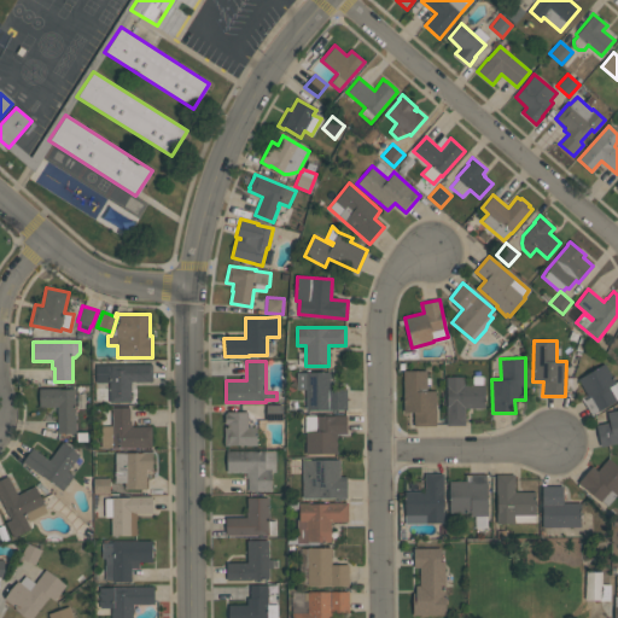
[(592,415),(583,401),(589,397),(577,379),(605,363),(616,383),(617,380),(617,397),(616,400),(616,401),(592,415)]
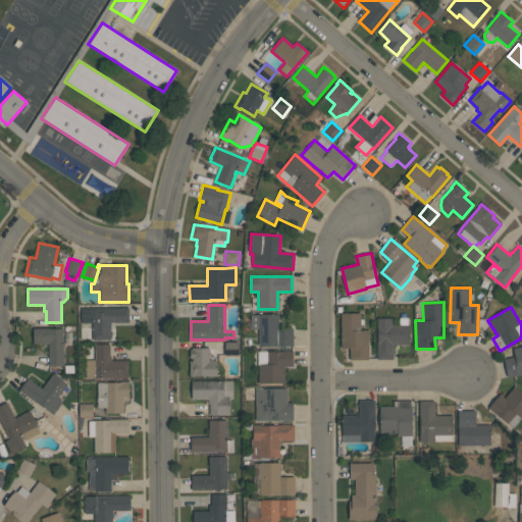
[(92,340),(92,323),(81,323),(81,308),(128,308),(128,322),(110,322),(110,340),(92,340)]
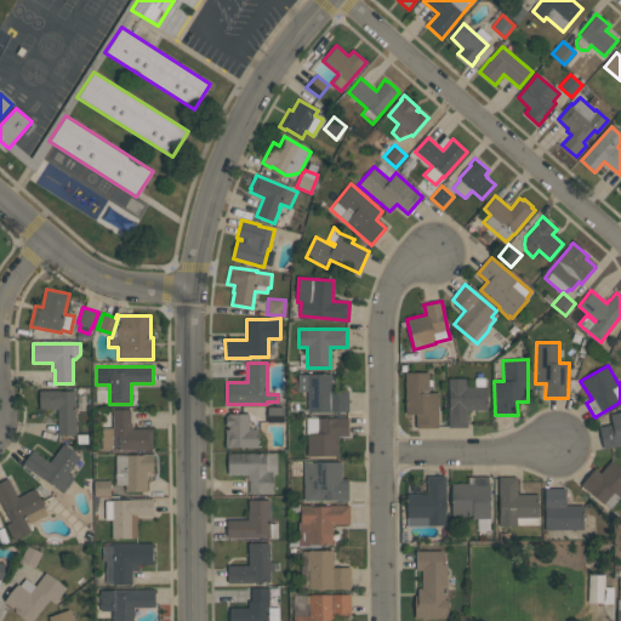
[(405,414),(405,372),(428,372),(428,393),(438,393),(438,427),(416,428),(415,414),(405,414)]
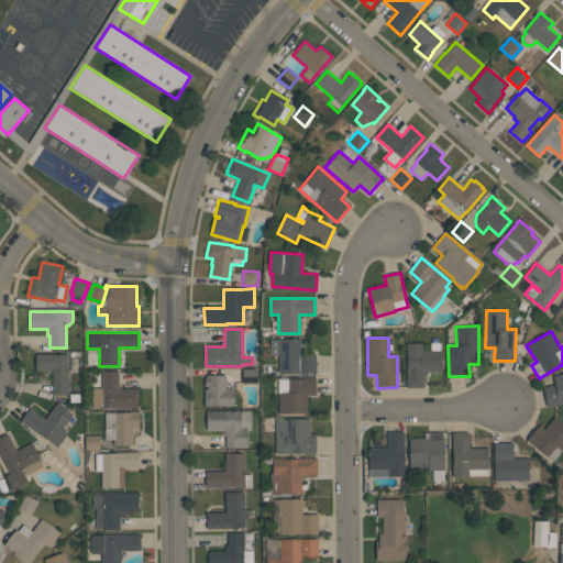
[(316,373),(278,373),(278,354),(271,354),(271,339),(278,339),(300,339),(301,354),(316,354),(316,373)]
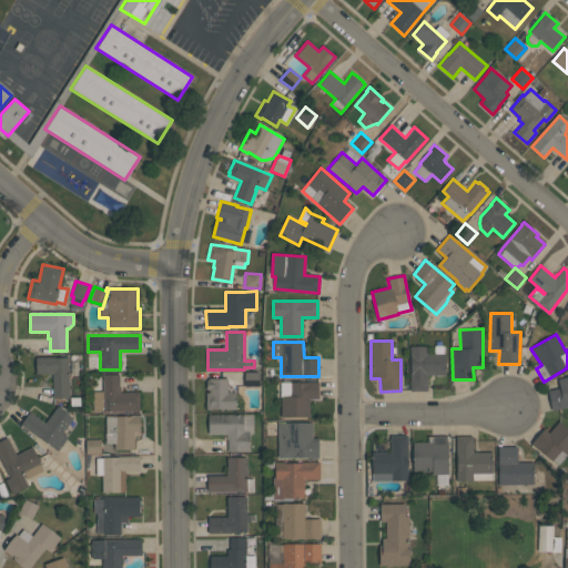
[(411,391),(411,373),(411,356),(411,346),(426,346),(426,353),(434,353),(434,345),(444,345),(444,353),(446,353),(446,375),(427,375),(427,391),(411,391)]
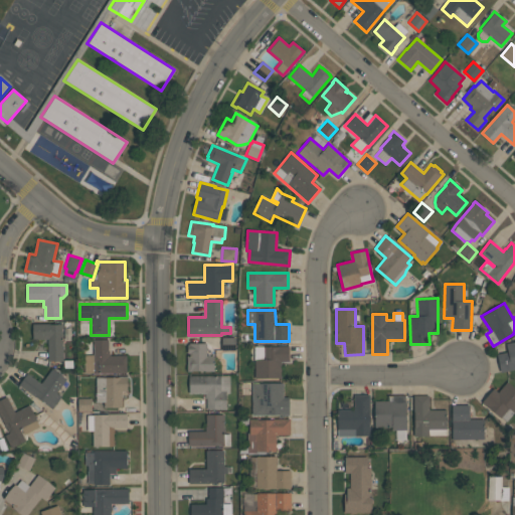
[(32,339),(32,324),(51,324),(62,324),(62,361),(47,361),(47,339),(32,339)]
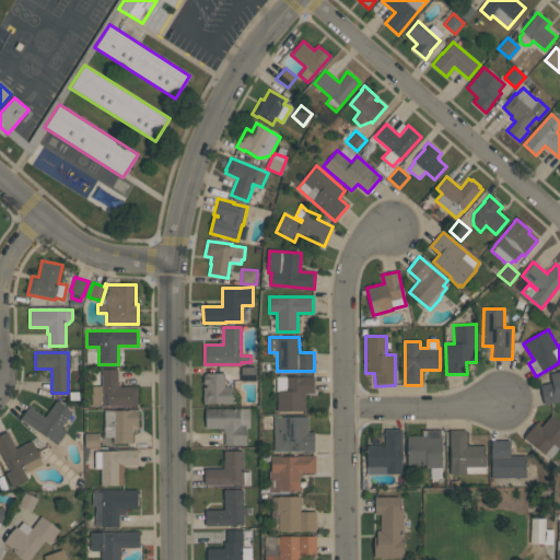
[(256,381),(241,381),(241,366),(256,366),(256,381)]
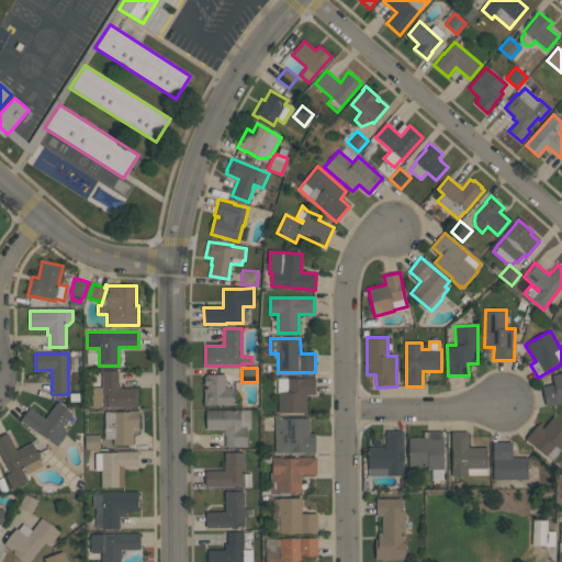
[(92,388),(102,388),(102,370),(117,370),(117,382),(119,382),(119,388),(137,388),(137,406),(92,406),(92,388)]
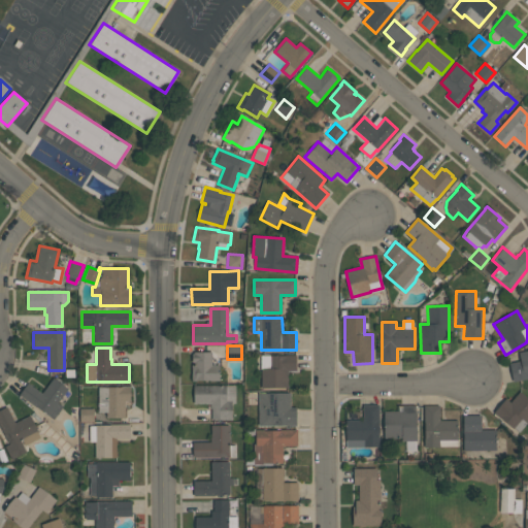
[(192,381),(192,364),(194,364),(194,362),(192,362),(192,353),(193,353),(193,352),(212,351),(212,364),(220,364),(220,381),(209,381),(196,381),(192,381)]
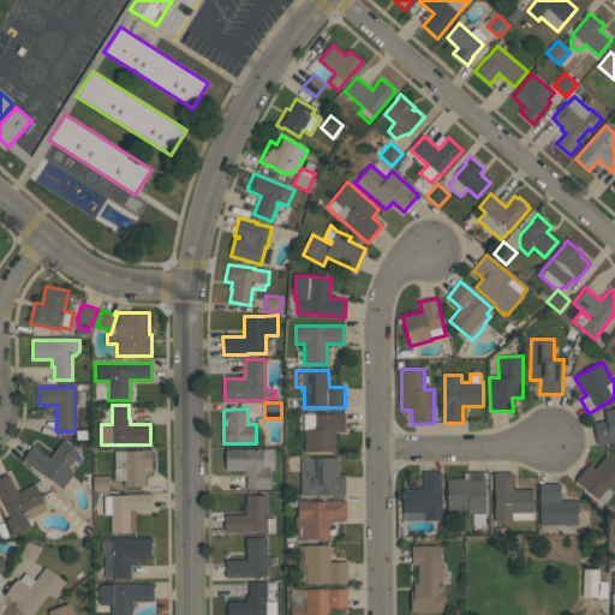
[(593,423),(605,421),(604,411),(614,408),(614,440),(597,445),(593,423)]
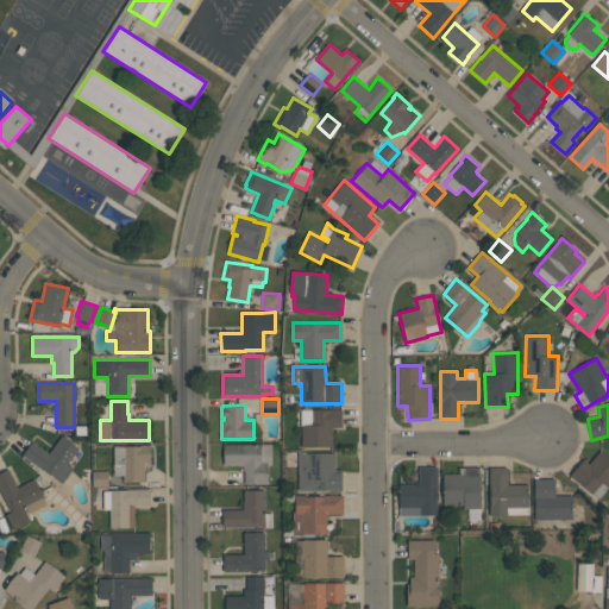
[(301,426),(300,426),(300,409),(331,409),(341,409),(341,427),(332,427),(332,447),(301,447),(301,426)]
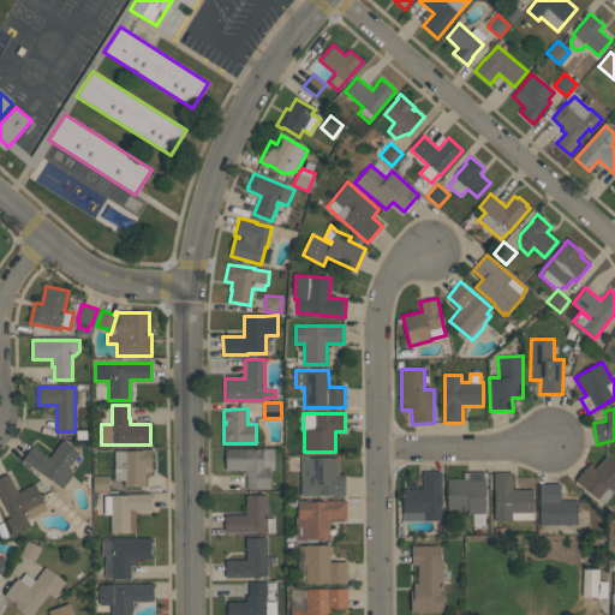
[(48,458),(61,440),(79,453),(67,469),(73,473),(63,488),(42,473),(22,460),(33,446),(48,458)]
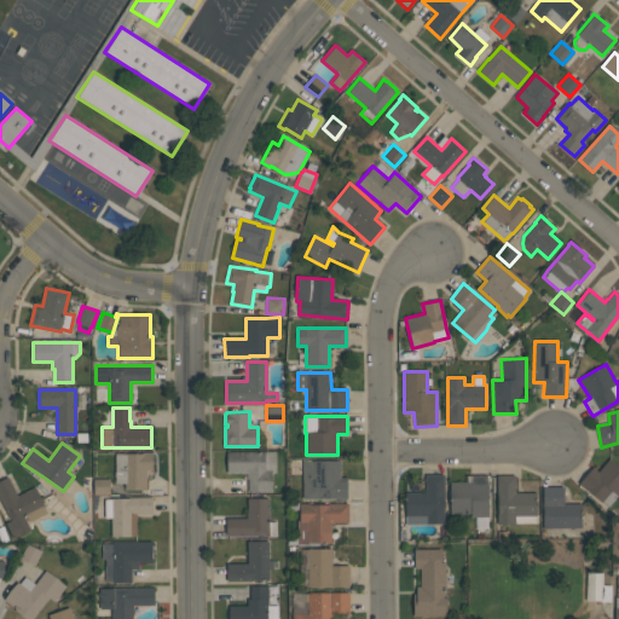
[(277,451),(277,472),(272,472),(272,492),(248,492),(248,479),(246,479),(246,473),(226,473),(226,451),(277,451)]
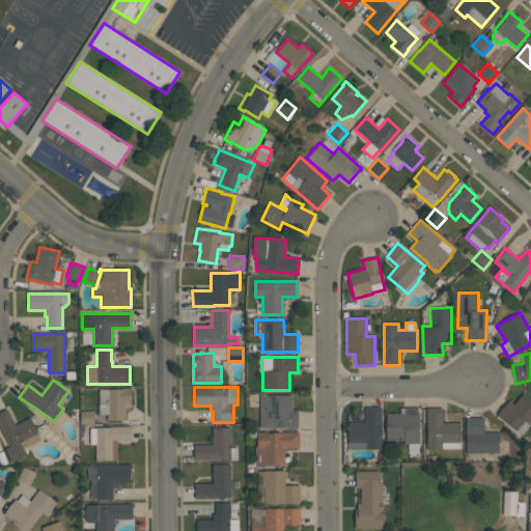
[(131,388),(131,403),(126,403),(126,409),(126,420),(107,420),(107,415),(99,415),(99,389),(122,389),(122,388),(131,388)]
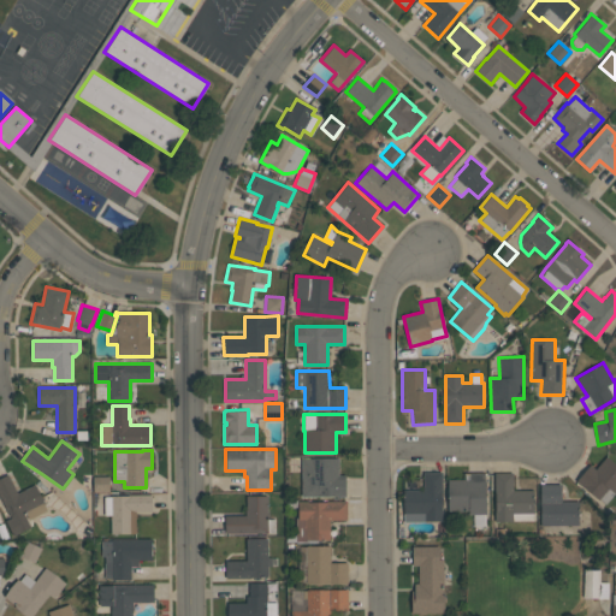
[(576,481),(590,465),(594,469),(606,456),(615,465),(615,487),(612,492),(614,493),(604,504),(598,499),(576,481)]
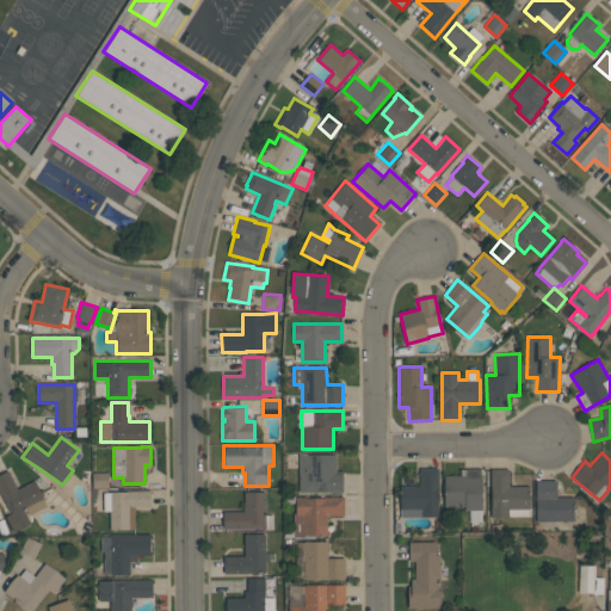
[(300,492),(298,455),(337,454),(337,471),(343,471),(343,492),(300,492)]
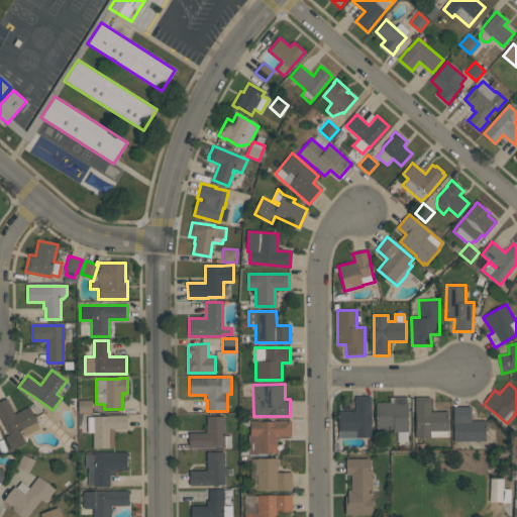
[(371,438),(338,438),(338,411),(355,411),(355,396),(371,396),(371,438)]
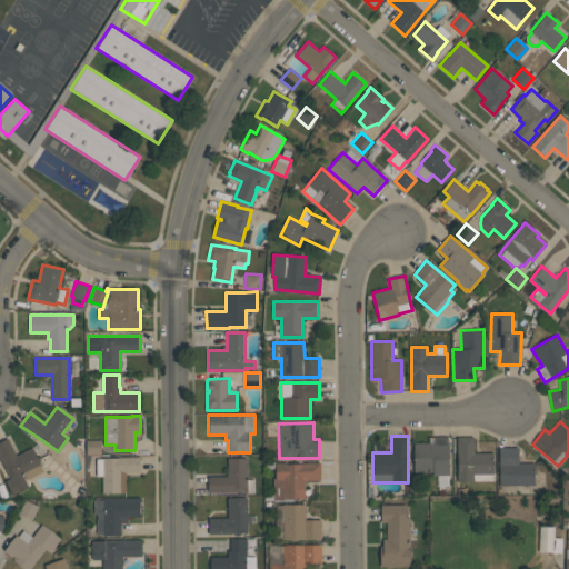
[(413,443),(433,443),(433,438),(448,437),(448,442),(449,475),(448,475),(448,486),(438,486),(438,475),(433,475),(433,471),(415,471),(413,443)]
